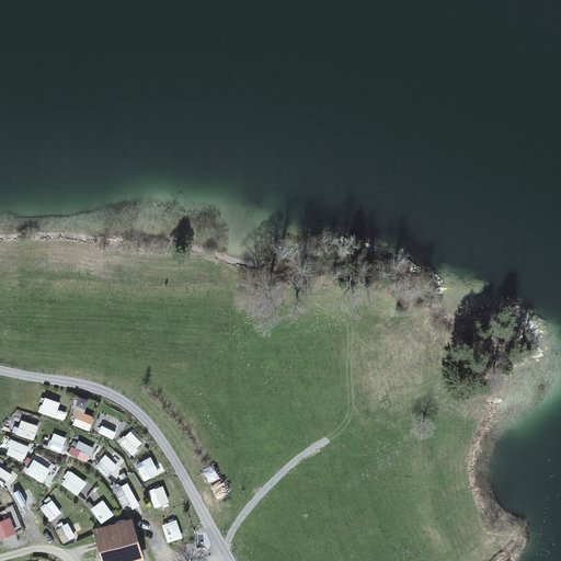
[(77,410),(87,411),(88,397),(78,397),(77,410)]
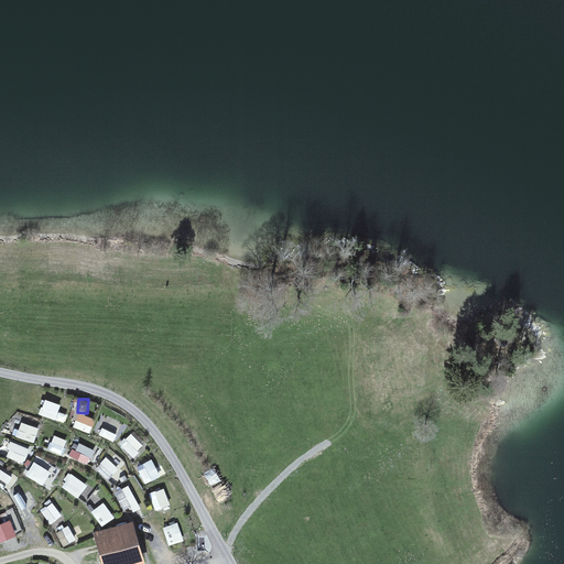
[(40,414),(55,420),(60,407),(45,401),(40,414)]
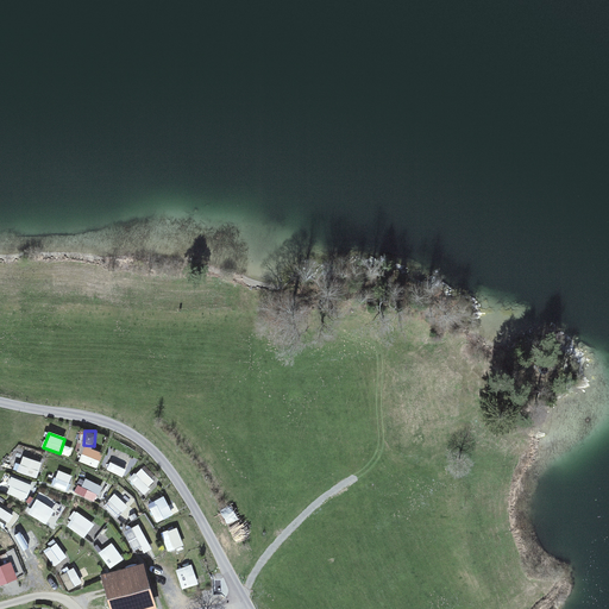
[(80,462),(96,468),(102,453),(86,447),(80,462)]
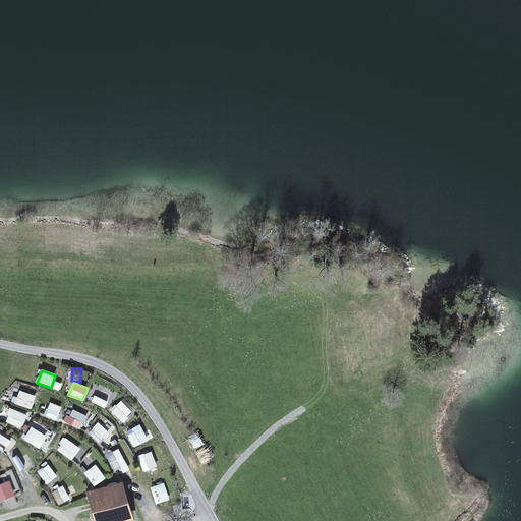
[(16,404),(31,409),(35,396),(20,392),(16,404)]
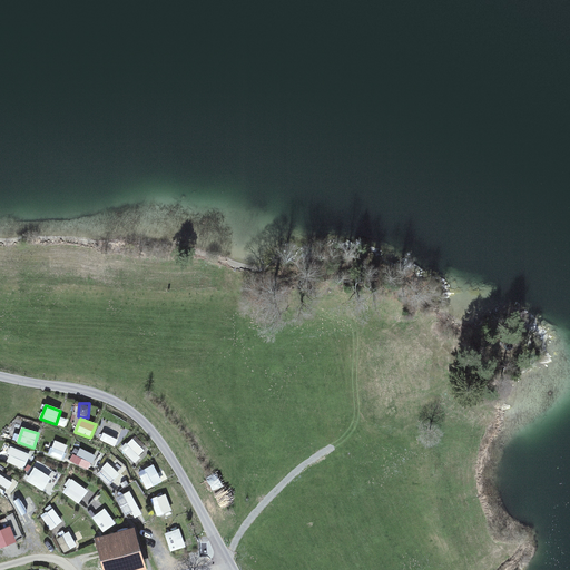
[(100,440),(115,446),(118,439),(104,432),(100,440)]
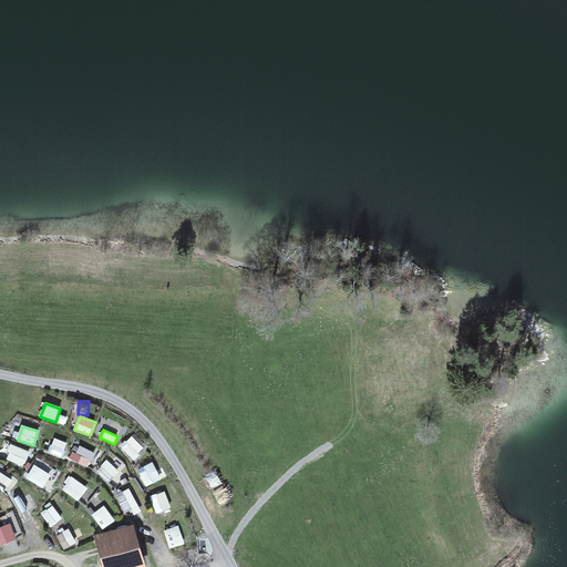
[(122,447),(134,459),(143,449),(132,437),(122,447)]
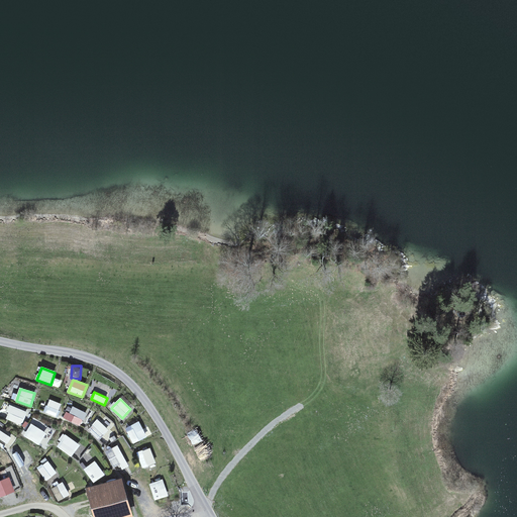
[(49,400),(43,413),(56,418),(62,404),(49,400)]
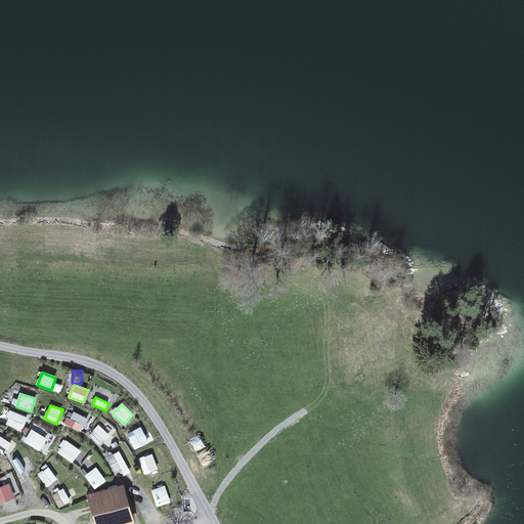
[(7,425),(22,431),(26,419),(12,413),(7,425)]
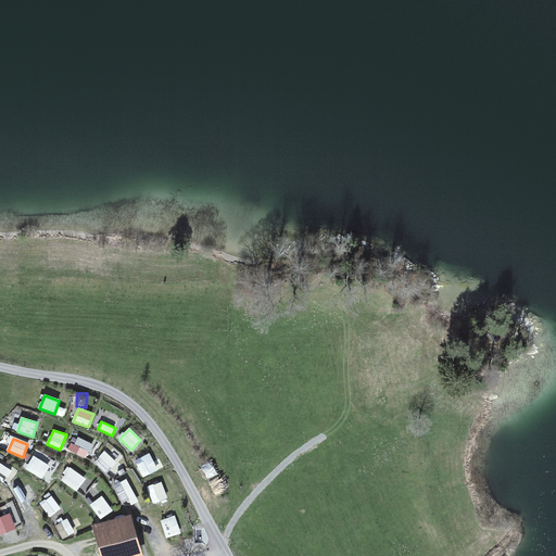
[(72,451),(86,457),(91,445),(76,439),(72,451)]
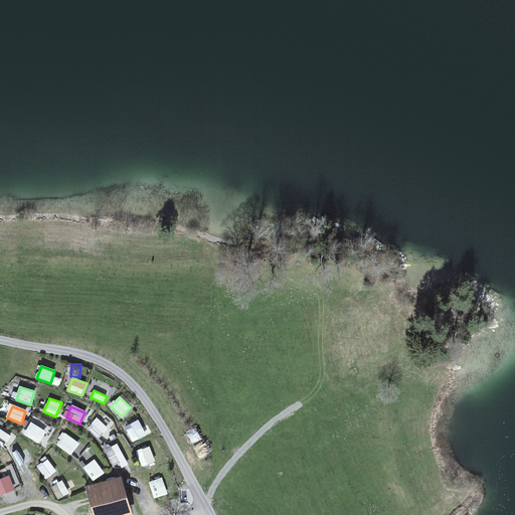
[(98,420),(88,431),(97,439),(107,428),(98,420)]
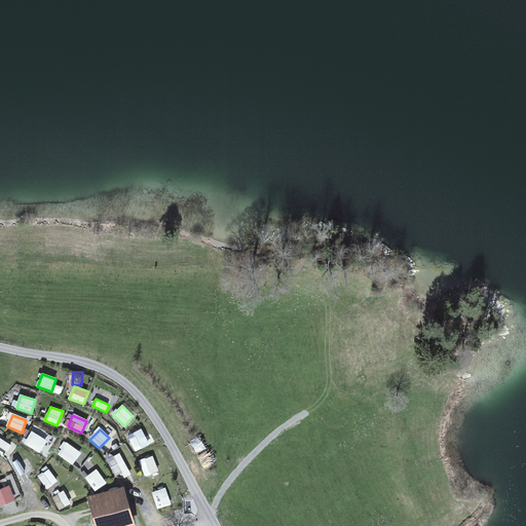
[(40,453),(47,441),(32,431),(24,444),(40,453)]
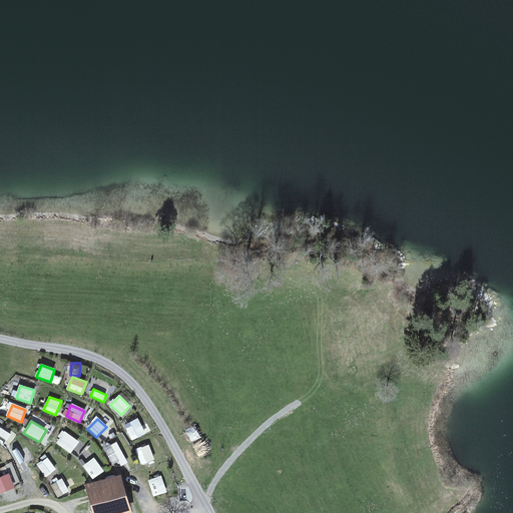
[(126,427),(133,440),(144,434),(137,421),(126,427)]
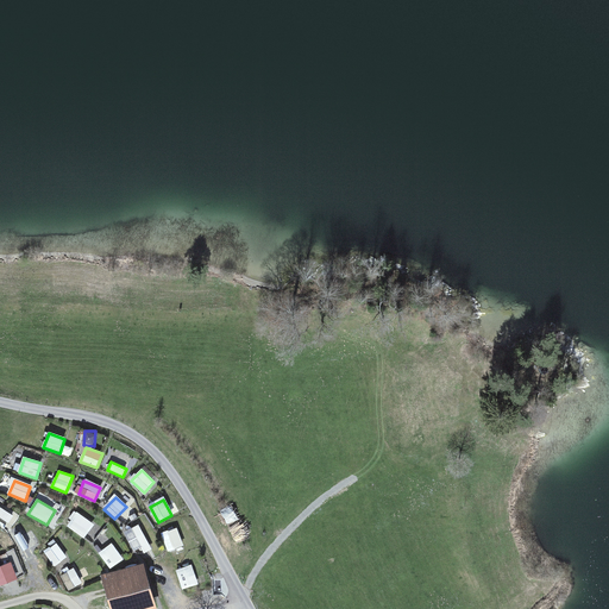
[(0,519),(6,523),(11,515),(0,508),(0,519)]
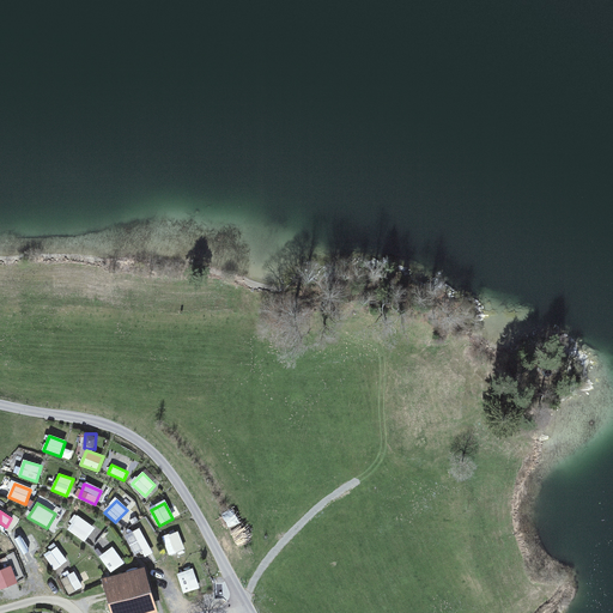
[(76,515),(67,529),(85,540),(93,526),(76,515)]
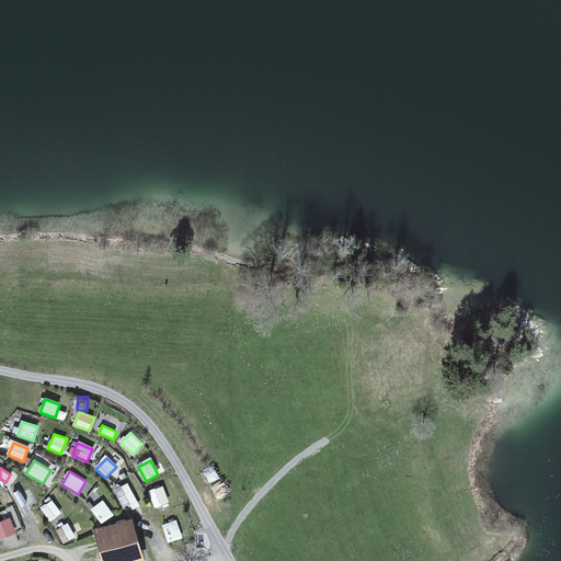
[(116,493),(123,506),(135,500),(128,485),(116,493)]
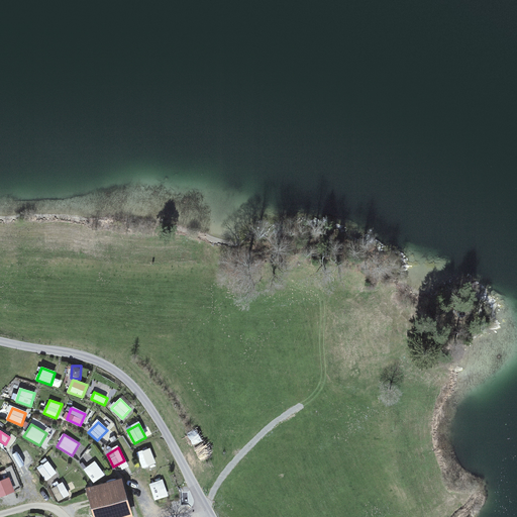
[(137,454),(143,468),(154,463),(149,449),(137,454)]
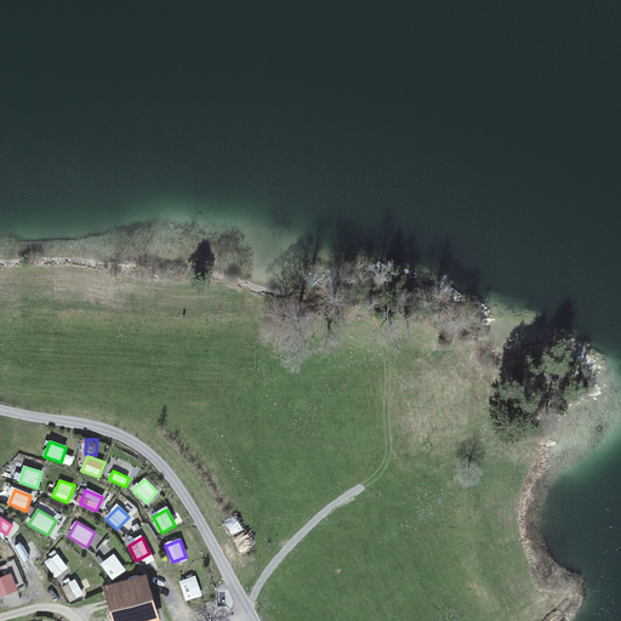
[(15,547),(23,563),(30,559),(23,543),(15,547)]
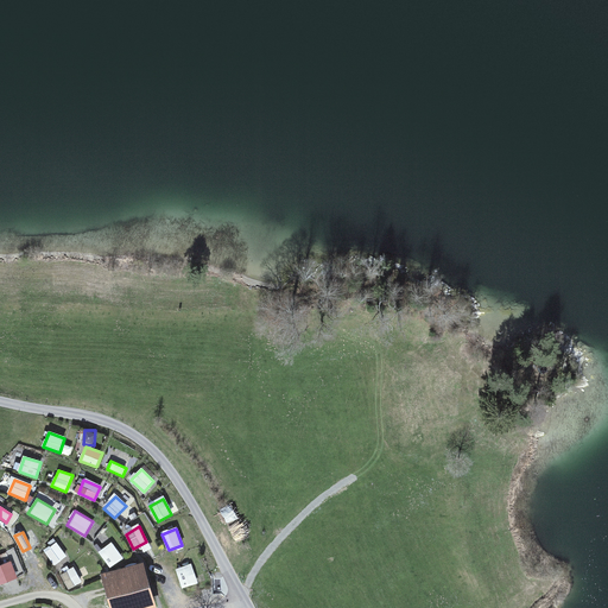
[(55,540),(43,550),(55,567),(68,557),(55,540)]
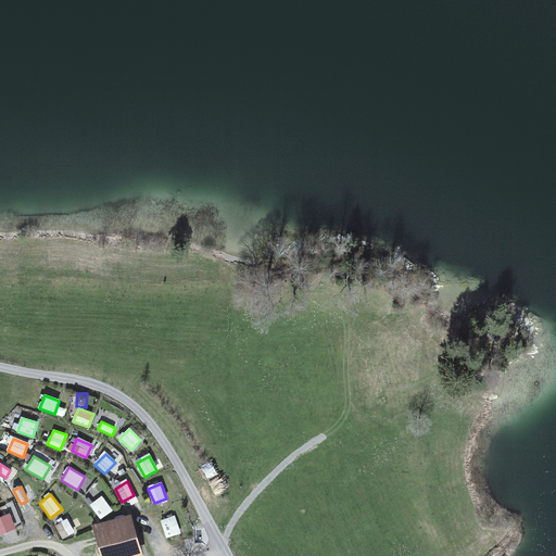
[(101,495),(89,504),(101,520),(113,510),(101,495)]
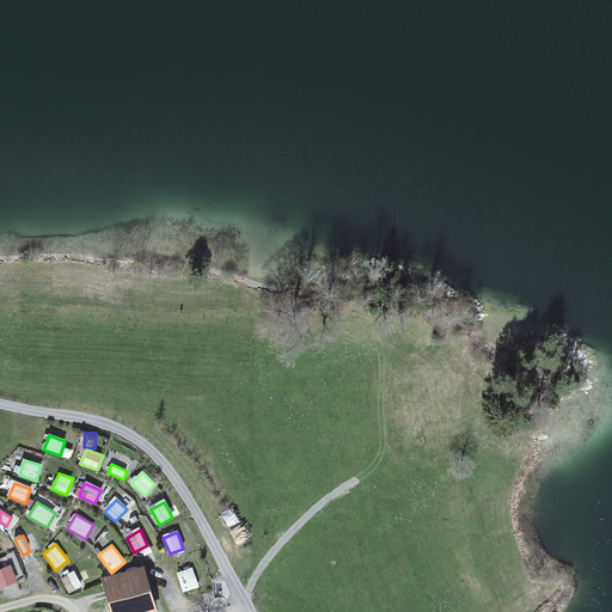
[(0,588),(17,582),(11,568),(0,571),(0,588)]
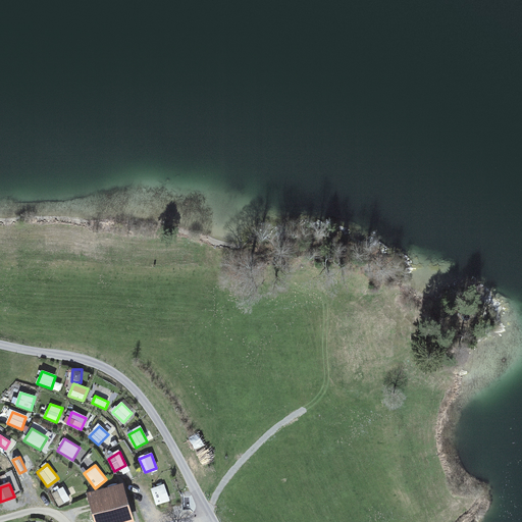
[(63,485),(51,491),(59,508),(71,502),(63,485)]
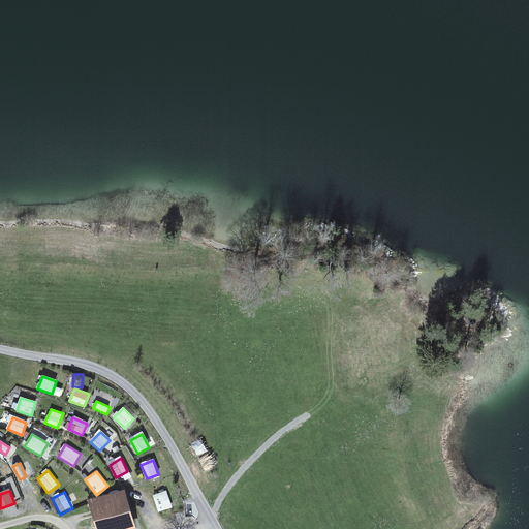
[(134,528),(124,493),(89,503),(96,528),(134,528)]
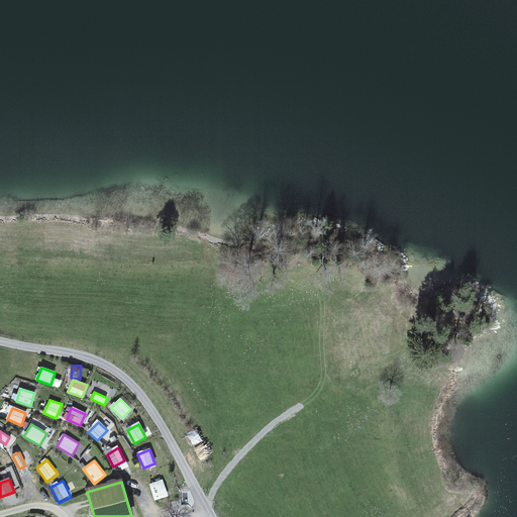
[(150,486),(156,500),(168,496),(163,482),(150,486)]
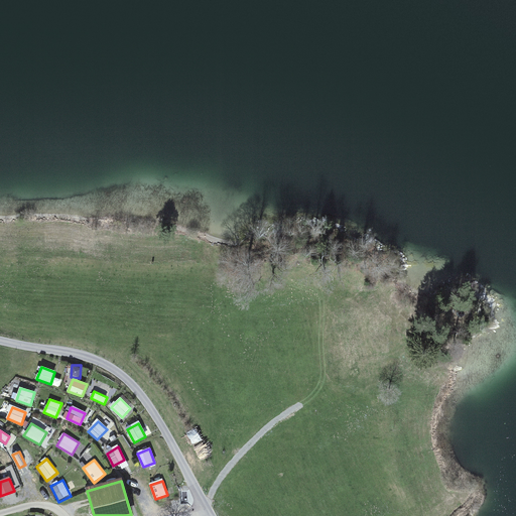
All buildings are outlined.
